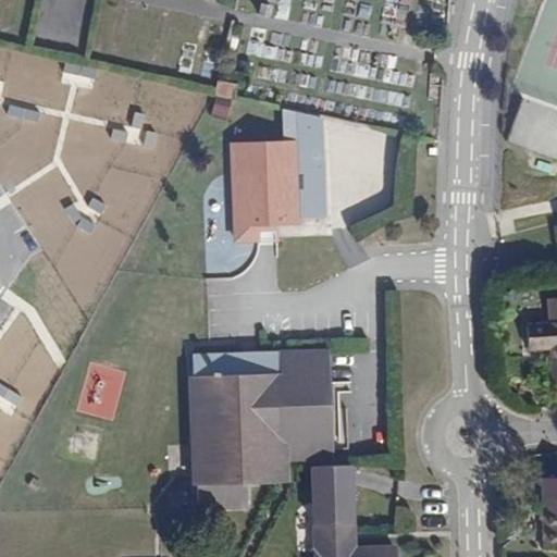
[(274,238),(274,225),(258,225),(258,239),(274,238)]
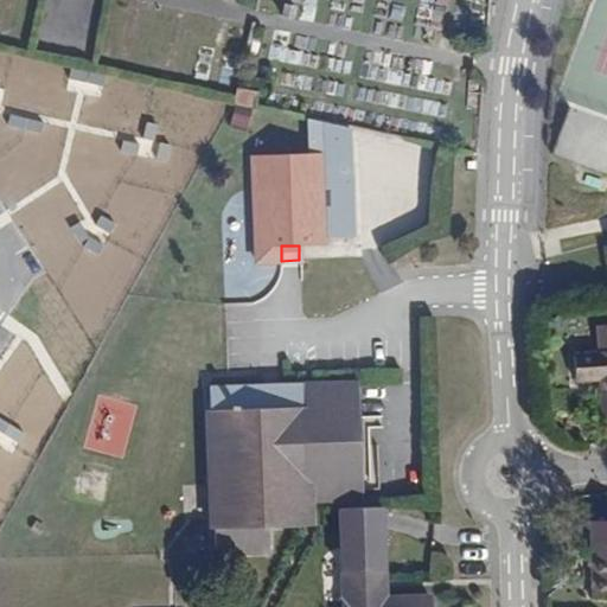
[(606,352),(573,355),(574,381),(599,382),(600,416),(606,415),(606,352)]
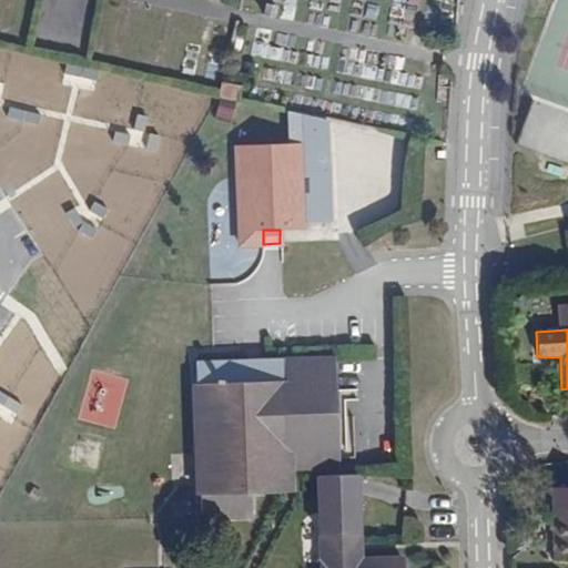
[(249,366),(249,358),(199,361),(202,519),(251,517),(251,493),(291,490),(290,469),(341,467),(337,356),(265,358),(265,365),(249,366)]
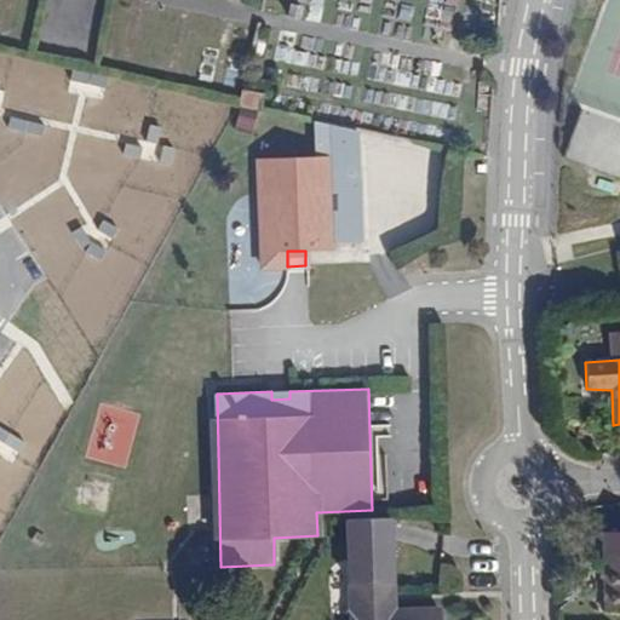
[(392,520),(350,521),(351,583),(351,619),(441,619),(441,610),(395,612),(386,613),(385,583),(394,583),(392,520)]
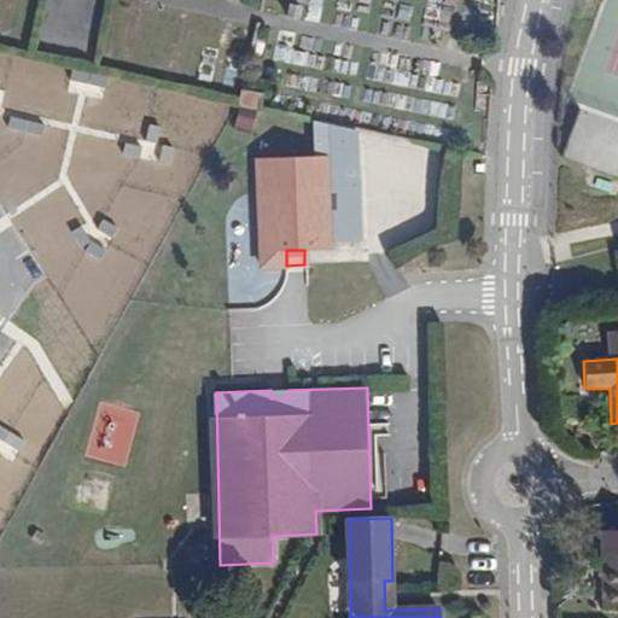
[(617,531),(602,532),(605,608),(617,607),(617,531)]
